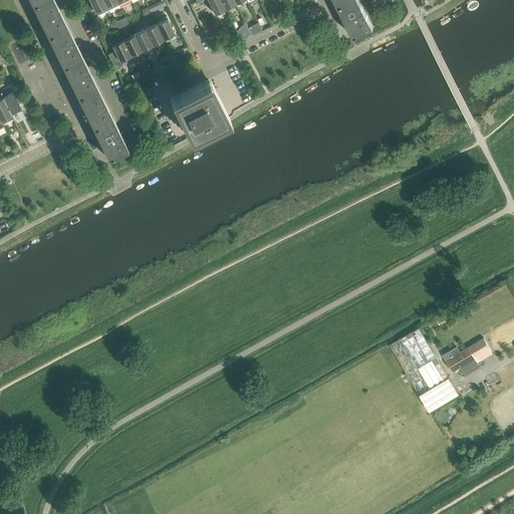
[(67,26),(53,0),(42,0),(33,5),(48,35),(67,26)]
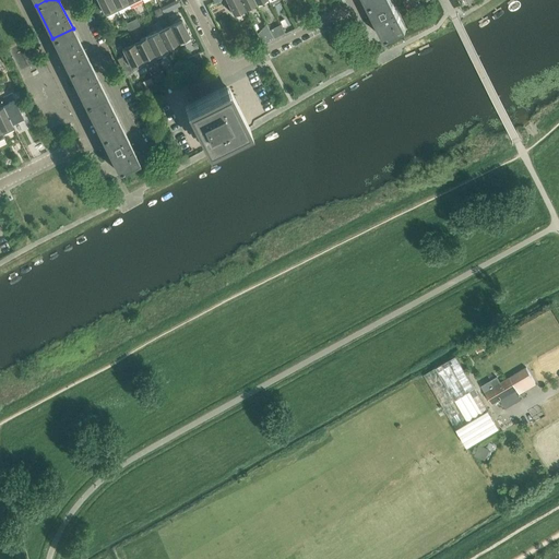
[(119,13),(111,0),(96,0),(106,19),(119,13)]
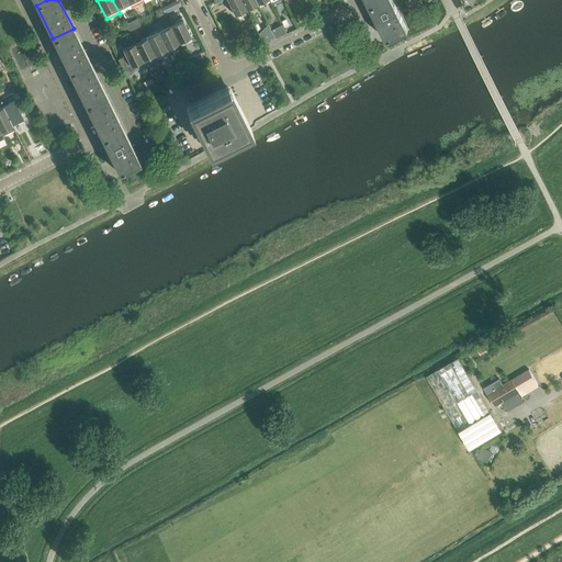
[(132,7),(127,0),(112,0),(120,13),(132,7)]
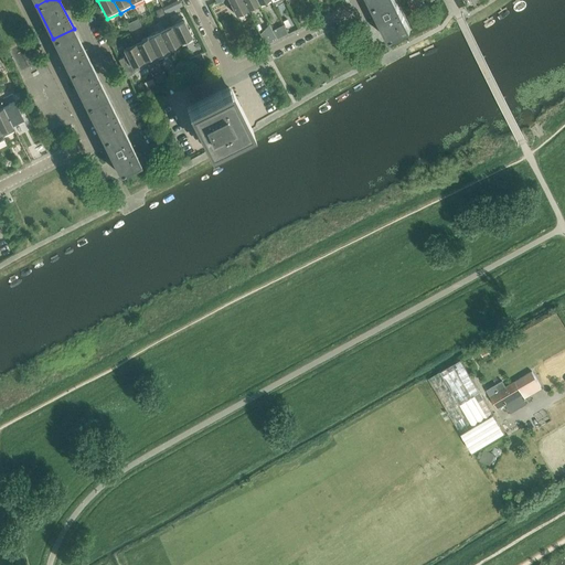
[(246,10),(241,0),(227,0),(235,16),(246,10)]
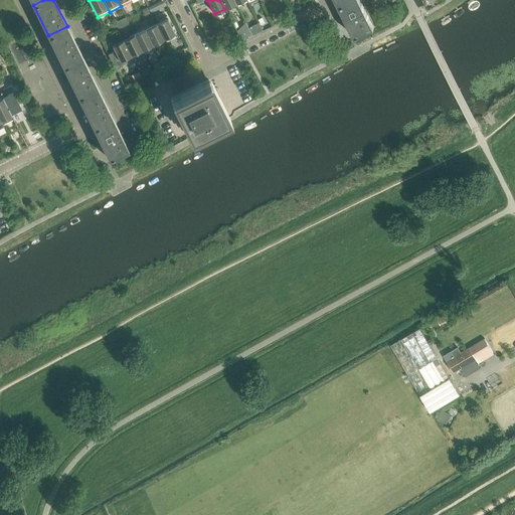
[(236,4),(233,0),(219,0),(224,9),(236,4)]
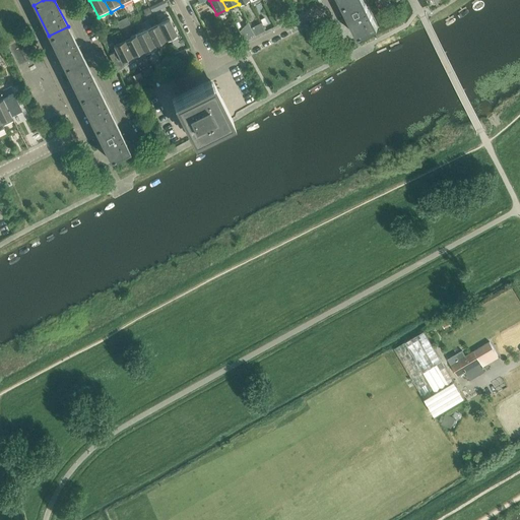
[(378,27),(364,0),(355,0),(343,6),(359,38),(378,27)]
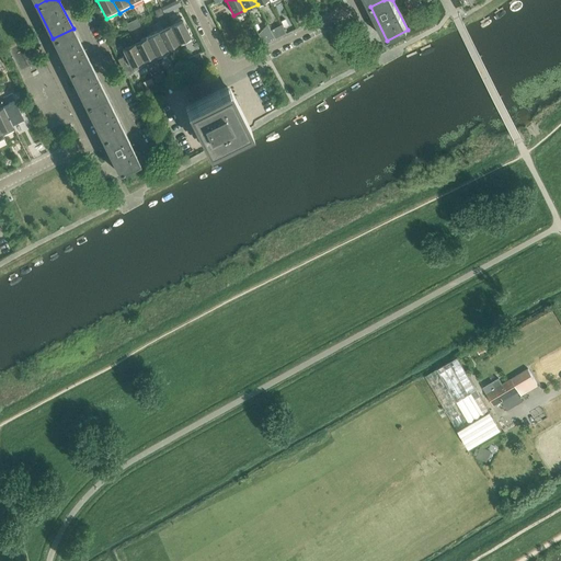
[(173,10),(170,3),(162,8),(165,14),(173,10)]
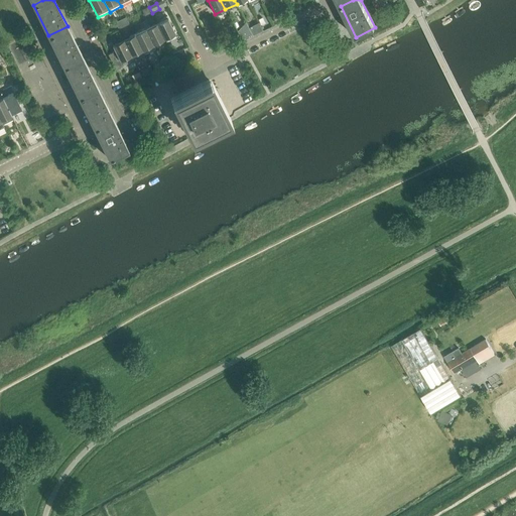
[(151,13),(147,7),(142,9),(145,16),(151,13)]
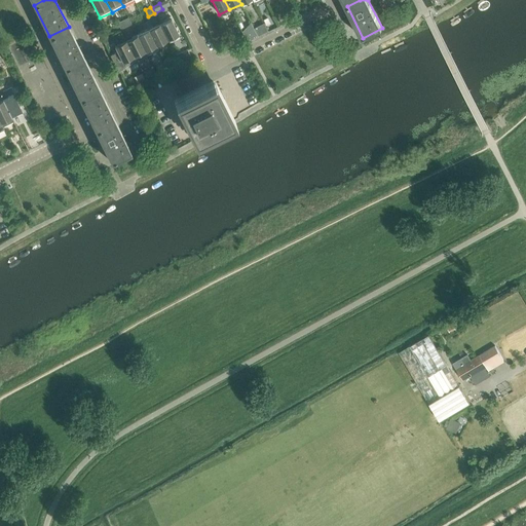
[(177,25),(175,27),(170,16),(163,20),(164,22),(159,25),(167,40),(178,34),(178,33),(180,31),(177,25)]
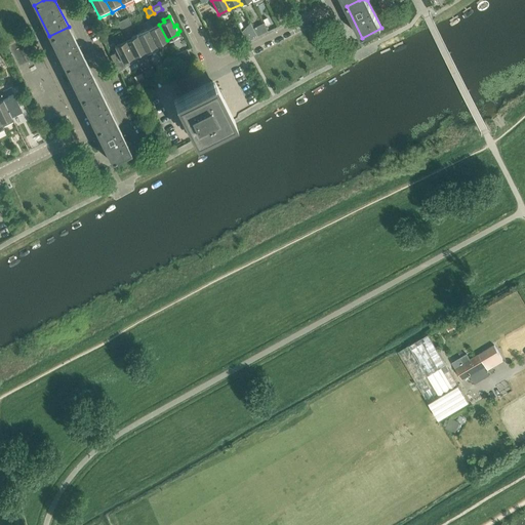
[(167,40),(159,25),(154,27),(153,25),(152,26),(149,21),(145,22),(156,45),(167,40)]
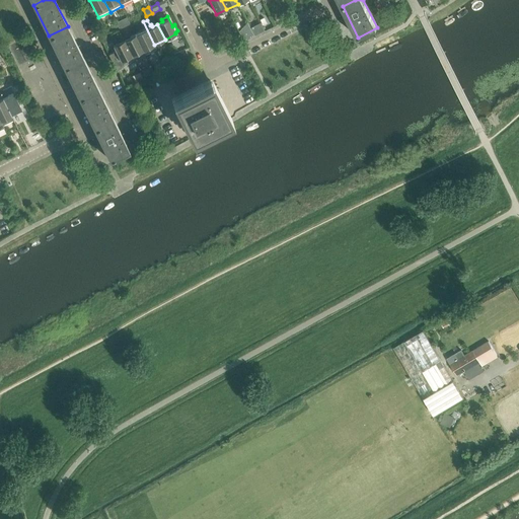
[(154,45),(143,21),(139,23),(142,29),(140,29),(141,31),(136,34),(145,55),(156,49),(154,45)]
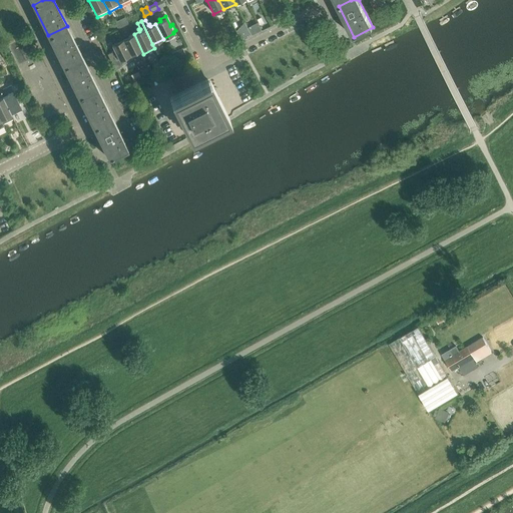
[(258,23),(250,26),(253,34),(261,30),(258,23)]
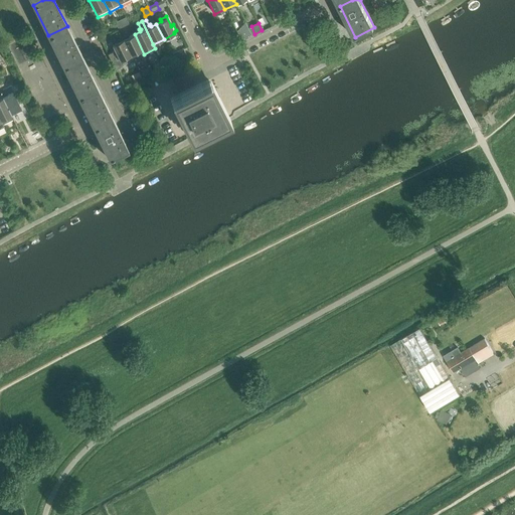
[(82,56),(67,26),(48,35),(63,66),(82,56)]
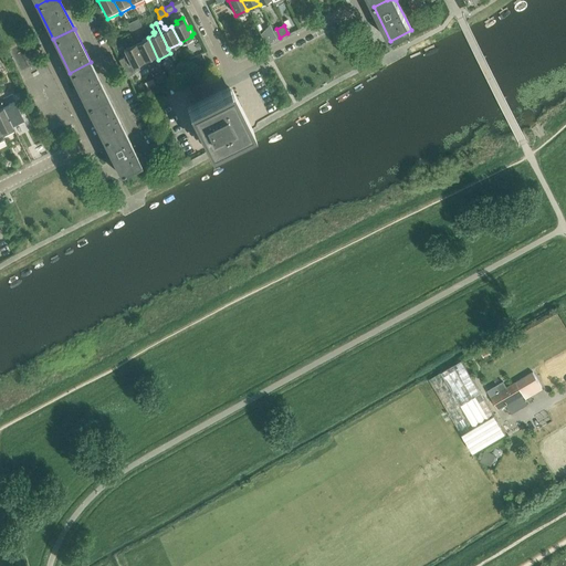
[(158,60),(148,38),(142,41),(142,39),(135,42),(144,61),(146,65),(158,60)]
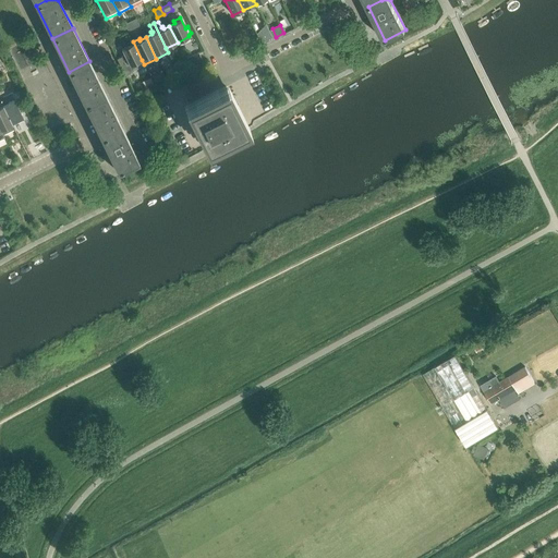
[(27,40),(11,48),(26,83),(43,75),(46,82),(53,77),(45,58),(37,61),(27,40)]
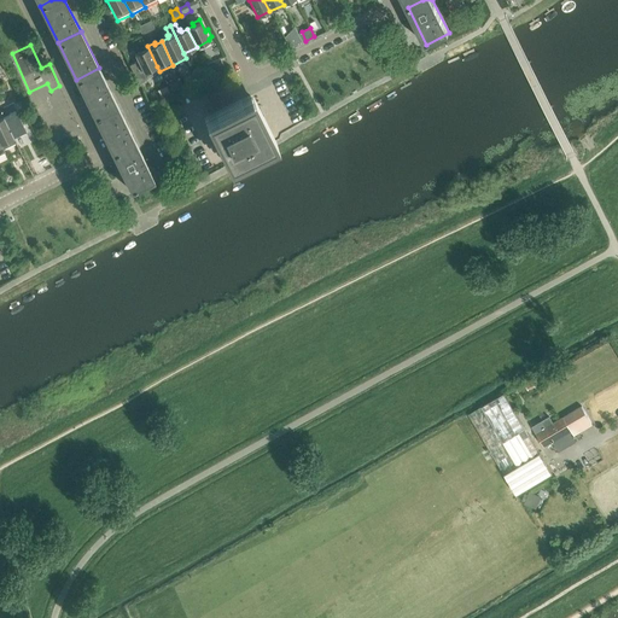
[(159,71),(157,66),(147,46),(140,50),(141,51),(134,54),(138,62),(132,65),(141,85),(159,71)]
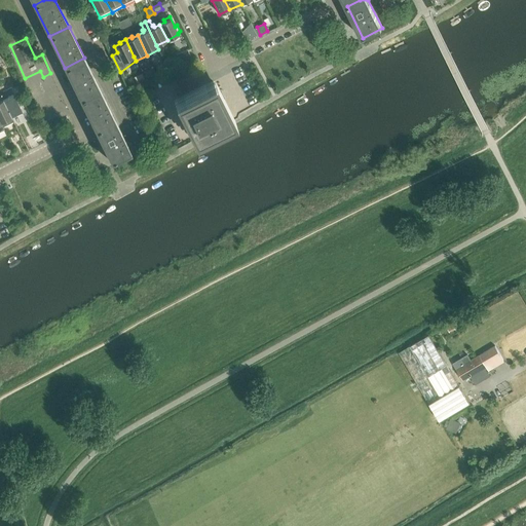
[(190,57),(187,50),(187,49),(175,55),(179,62),(190,57)]
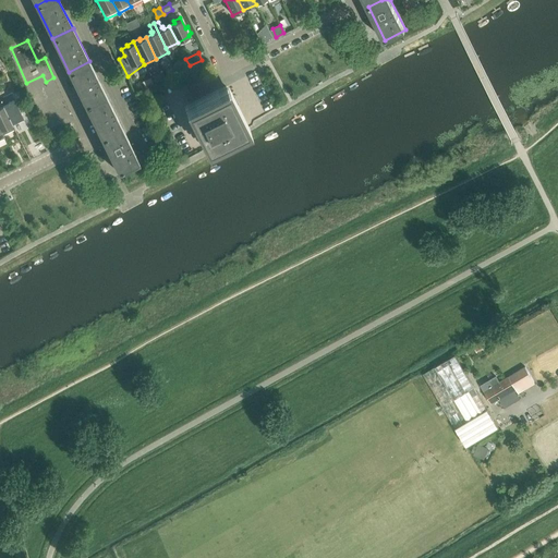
[(106,95),(89,61),(69,72),(85,105),(106,95)]
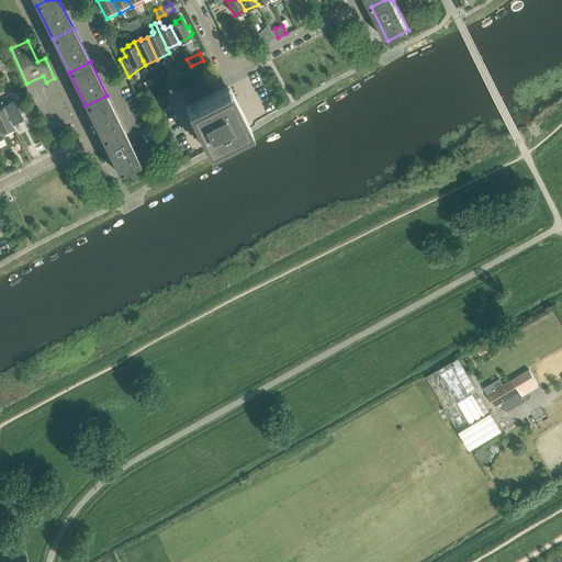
[(247,126),(228,88),(189,108),(208,146),(247,126)]
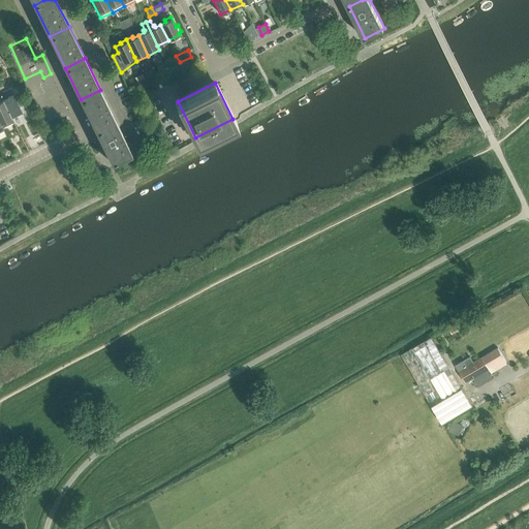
[(116,122),(100,90),(81,99),(96,131),(116,122)]
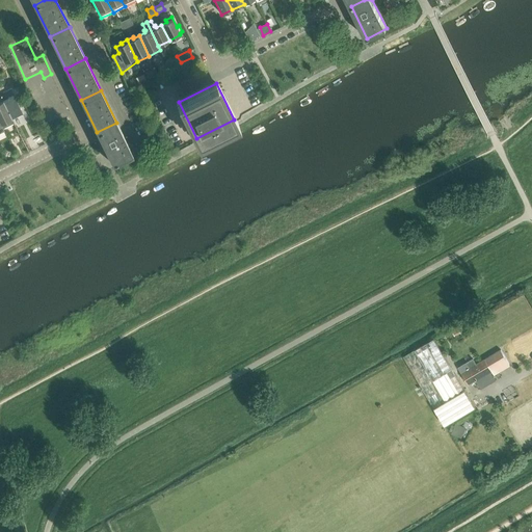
[(23,112),(15,95),(2,101),(11,118),(23,112)]
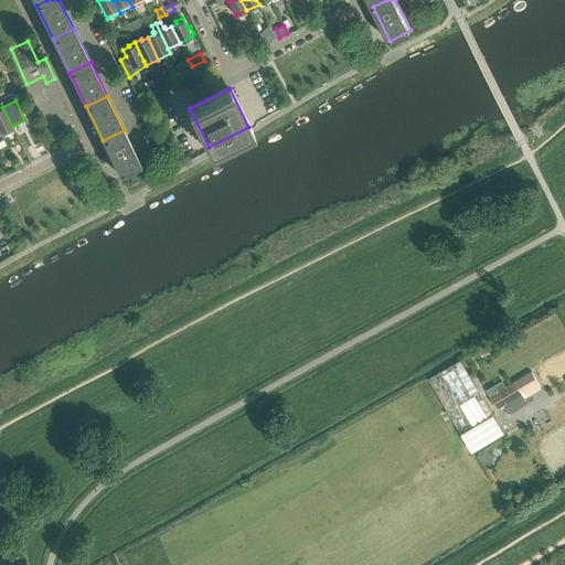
[(12,126),(2,107),(0,108),(0,130),(0,131),(3,137),(14,131),(12,126)]
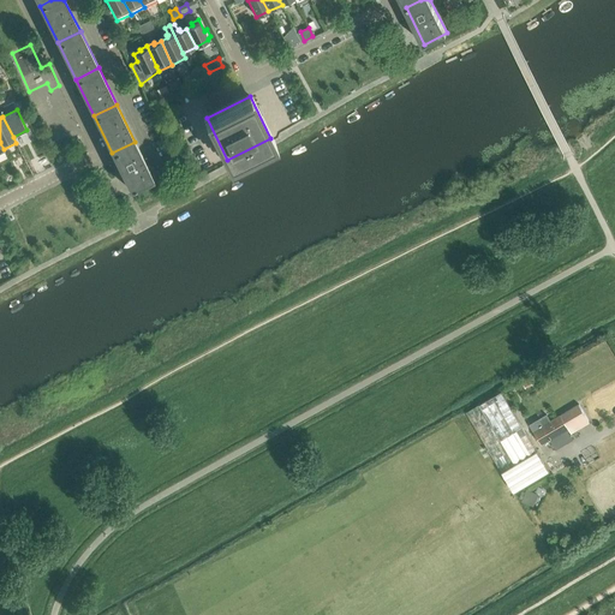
[(153,178),(135,142),(112,153),(130,189),(153,178)]
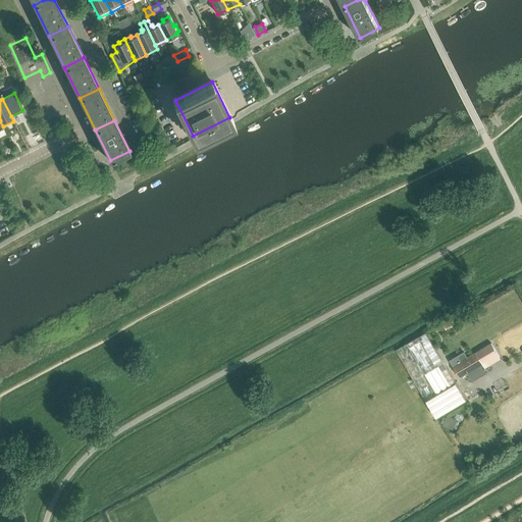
[(435,417),(466,400),(427,331),(381,357),(384,363),(394,358),(398,364),(404,360),(435,417)]
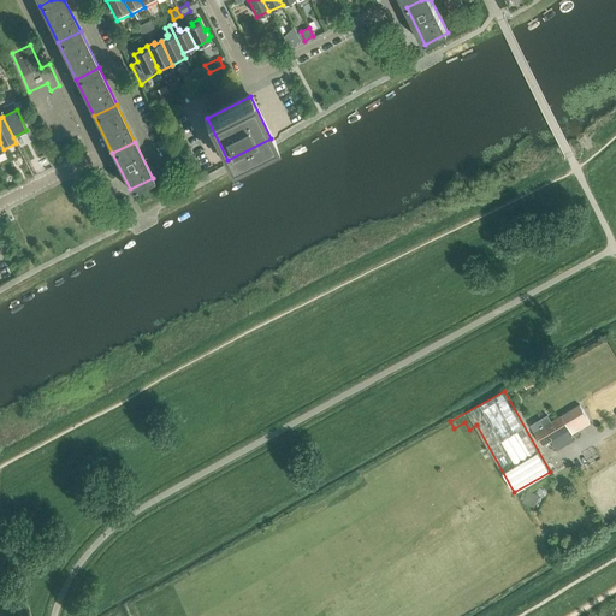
[(543,445),(569,430),(572,434),(592,422),(580,403),(567,410),(551,421),(548,415),(539,420),(543,427),(534,432),(543,445)]
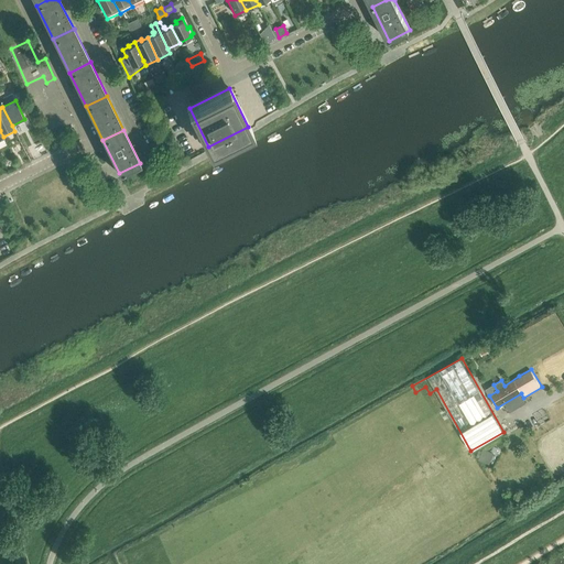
[(458,454),(459,464),(473,462),(470,452),(458,454)]
